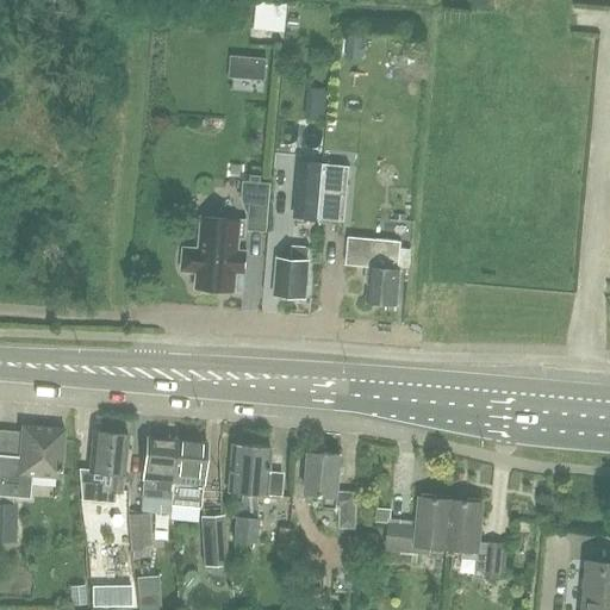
[(285,33),(287,4),(257,1),(255,30),(285,33)]
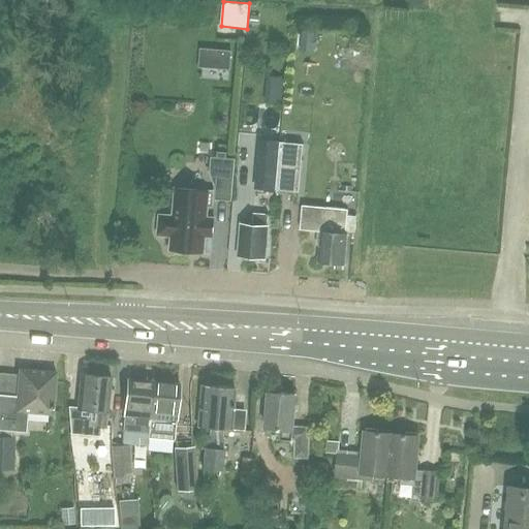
[(279,143),(260,141),(255,189),(274,191),(279,143)]
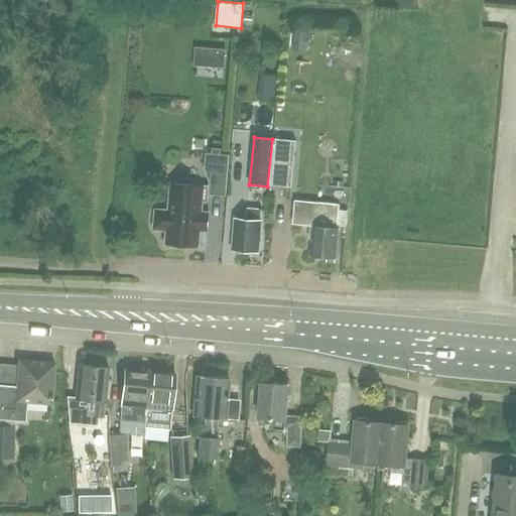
[(296,141),(276,139),(273,138),(269,185),(291,187),(296,141)]
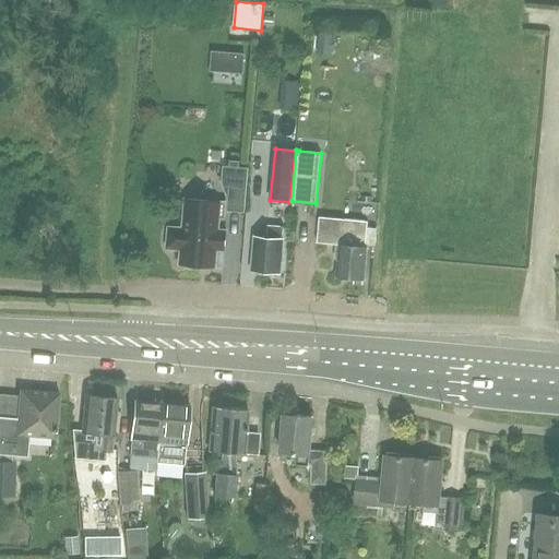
[(244,213),(247,168),(222,166),(219,183),(225,198),(225,203),(185,200),(182,228),(168,227),(166,249),(181,250),(179,265),(215,269),(217,250),(225,251),(226,230),(218,230),(219,217),(223,218),(223,212),(244,213)]
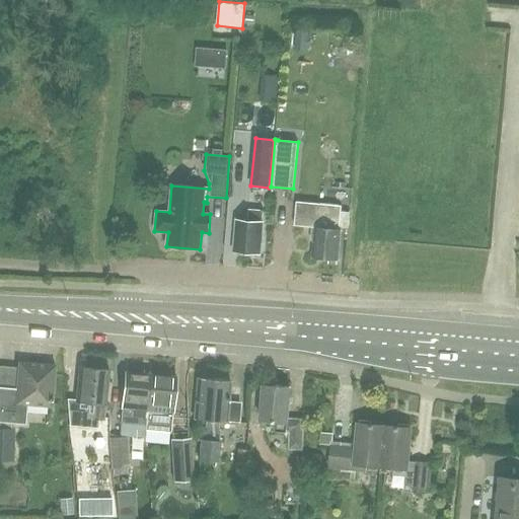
[(337,261),(340,230),(338,230),(340,206),(295,203),(293,227),(311,228),(310,241),(313,241),(312,258),(337,261)]
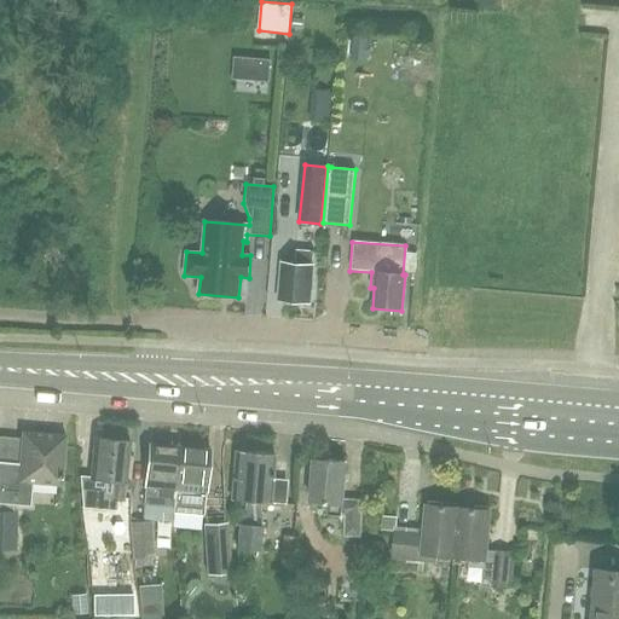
[(307,302),(312,252),(295,250),(294,265),(281,264),(278,300),(283,301),(283,305),(295,306),(295,301),(307,302)]
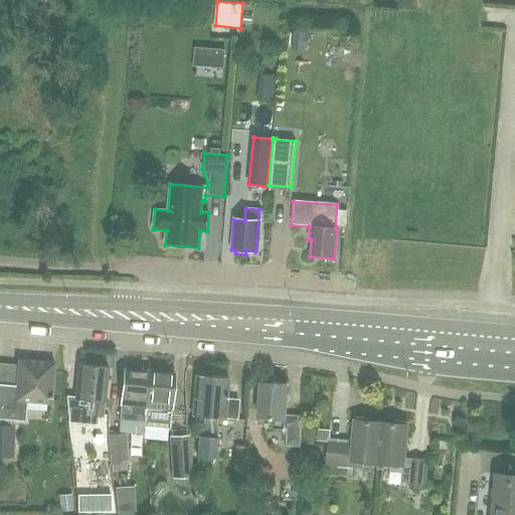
[(49,403),(52,362),(18,360),(15,385),(0,384),(0,418),(23,420),(25,401),(49,403)]
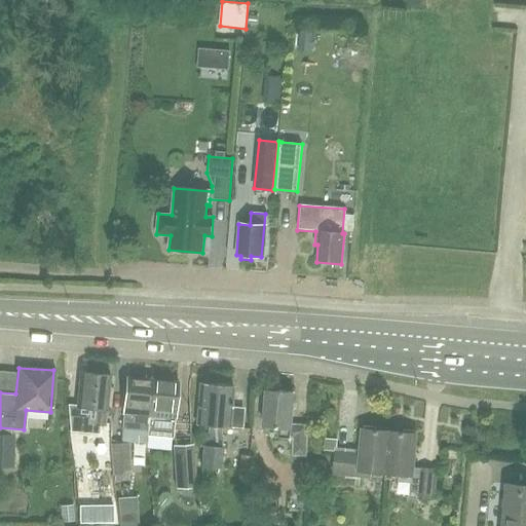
[(106,410),(109,375),(79,373),(76,407),(95,409),(92,425),(104,426),(105,410),(106,410)]
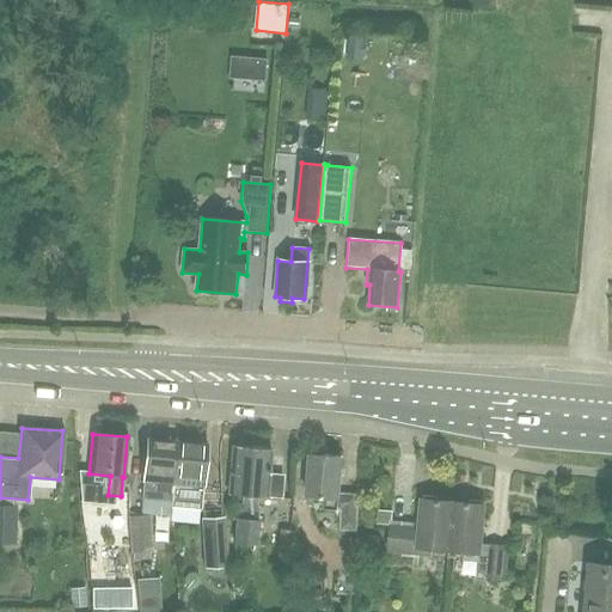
[(172,483),(176,441),(147,439),(142,494),(141,507),(171,510),(171,507),(172,483)]
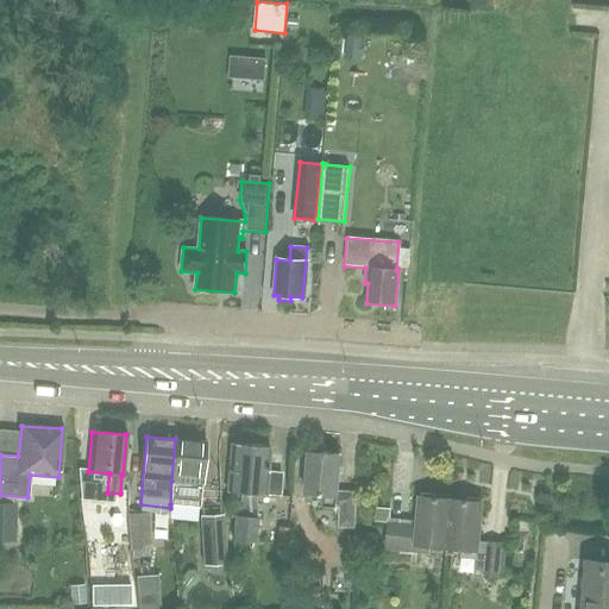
[(171,481),(170,504),(199,507),(200,497),(205,443),(175,439),(171,481)]
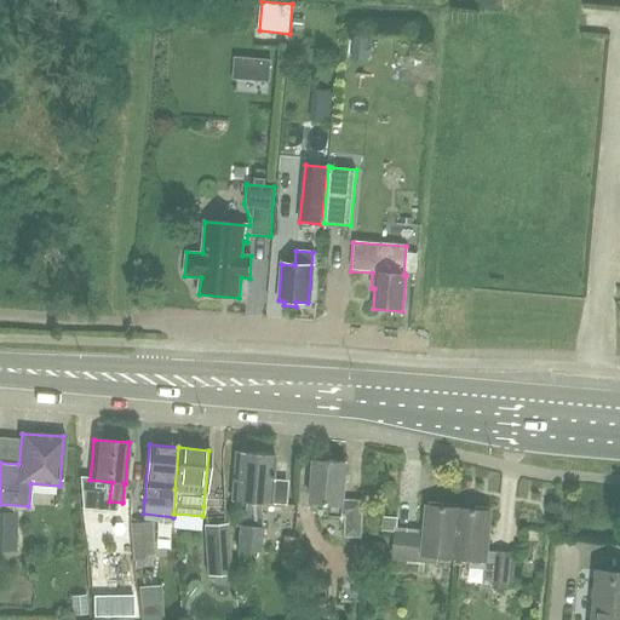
[(276,447),(276,470),(288,470),(288,447),(276,447)]
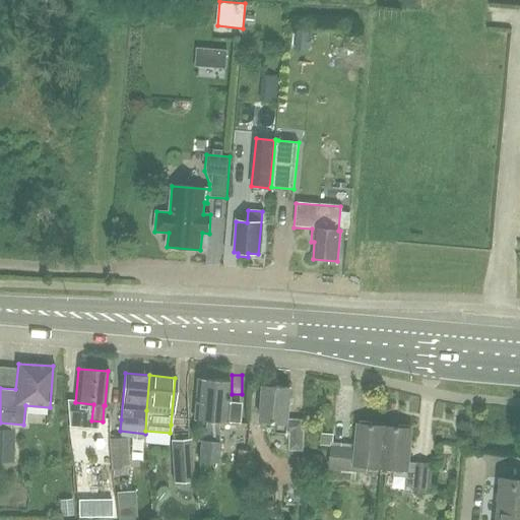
[(226,423),(230,382),(196,379),(193,419),(205,420),(205,430),(195,429),(194,441),(200,441),(198,462),(216,463),(218,432),(217,432),(217,421),(226,423)]
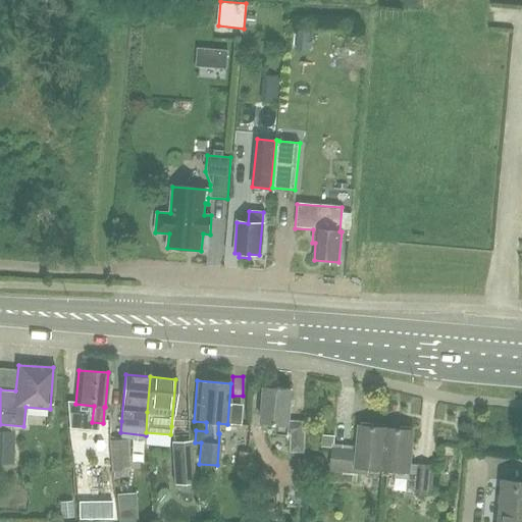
[(303,453),(304,421),(289,420),(291,389),(264,387),(261,424),(277,425),(276,435),(291,435),(291,452),(303,453)]
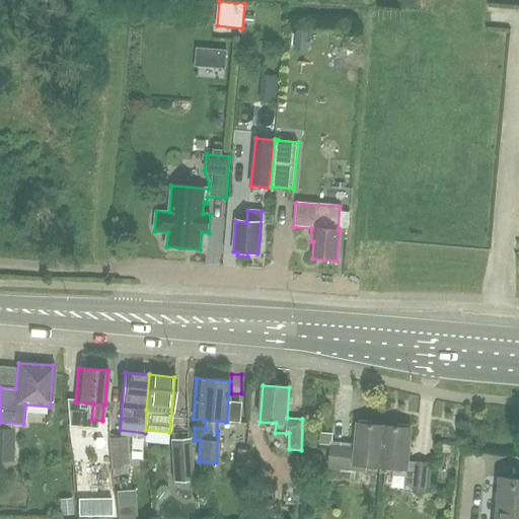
[(380,466),(383,427),(358,425),(357,446),(331,444),(328,468),(365,471),(366,465),(380,466)]
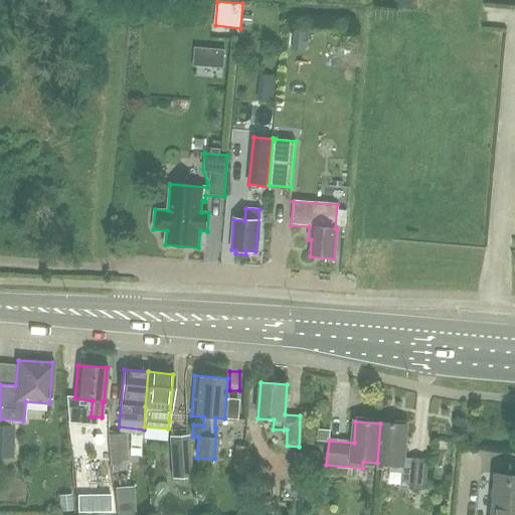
[(380,423),(377,463),(389,464),(389,472),(401,473),(400,482),(409,483),(408,486),(420,488),(423,460),(411,459),(411,460),(403,459),(406,425),(380,423)]
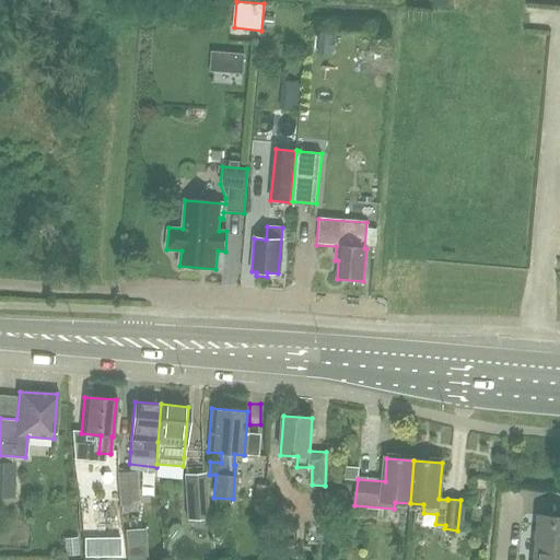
[(0,516),(13,517),(13,499),(14,499),(15,463),(0,462),(0,516)]
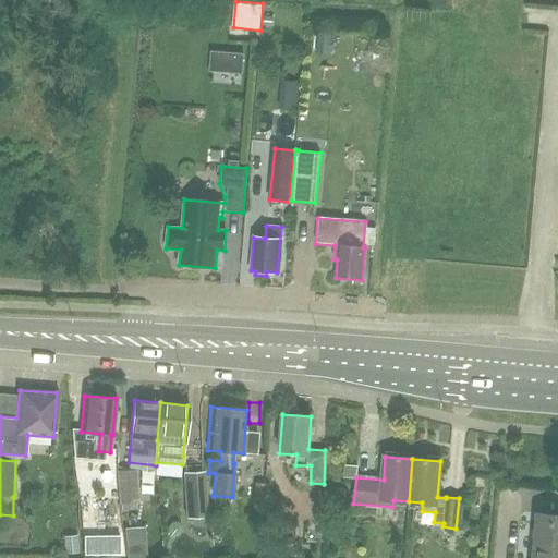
[(120,504),(138,502),(136,470),(117,471),(120,504)]
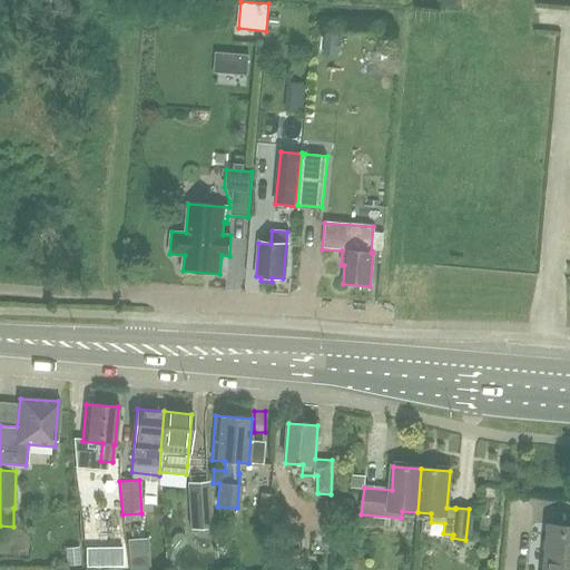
[(212,528),(209,481),(187,482),(189,529),(197,529),(197,538),(217,538),(217,528),(212,528)]
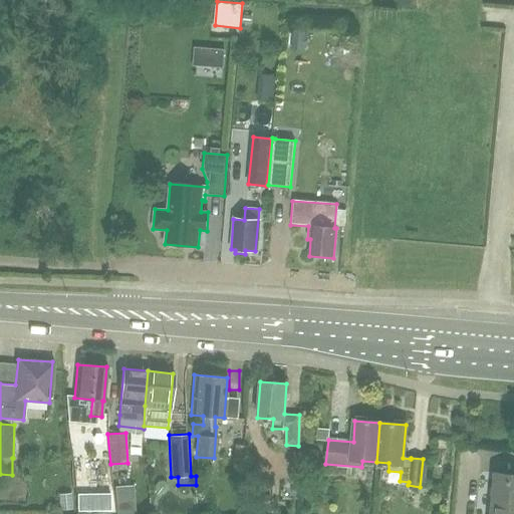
[(91,479),(91,455),(80,456),(81,480),(91,479)]
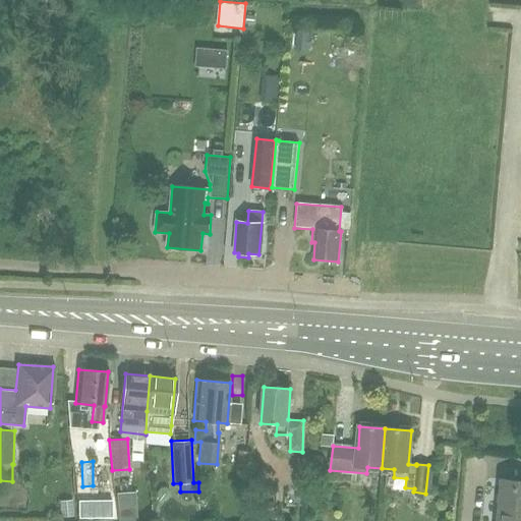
[(499,509),(520,511),(520,481),(501,480),(499,509)]
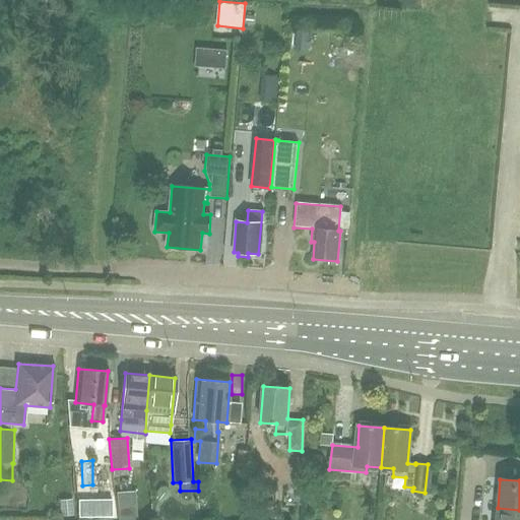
[(117,494),(118,519),(136,519),(134,492),(117,494)]
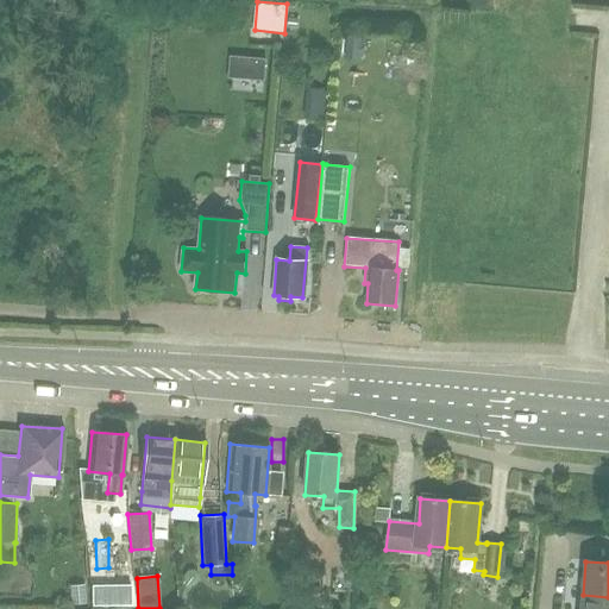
[(92,586),(92,606),(131,604),(131,585),(92,586)]
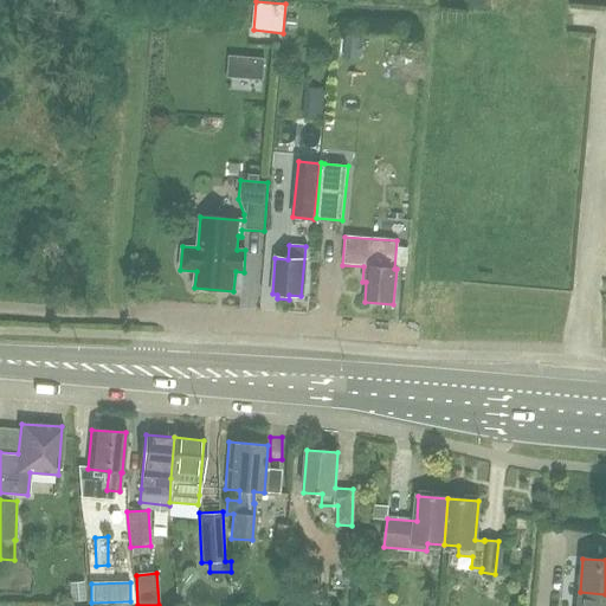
[(605,605),(605,594),(580,592),(578,605),(605,605)]
